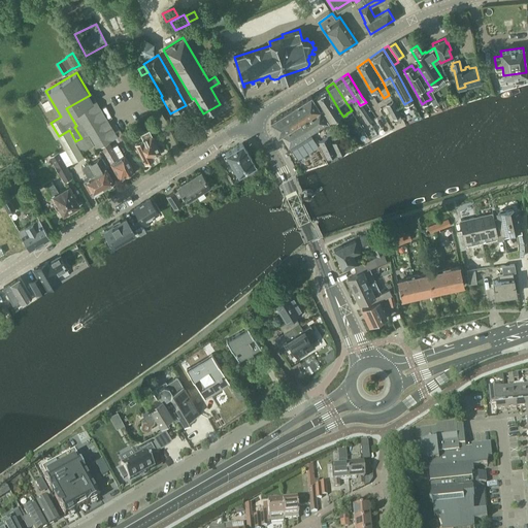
[(326,88),(312,97),(322,111),(324,109),(330,119),(340,112),(326,88)]
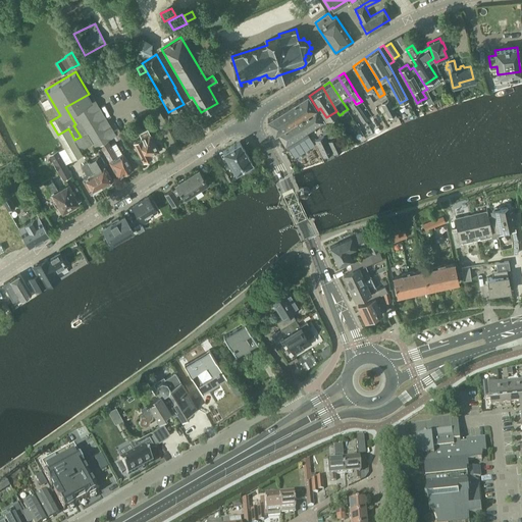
[(88,133),(93,142),(95,146),(99,143),(109,159),(108,160),(117,175),(123,172),(126,172),(128,171),(129,168),(131,168),(121,152),(116,143),(111,145),(107,139),(114,135),(94,100),(93,101),(89,94),(65,107),(75,124),(73,125),(81,137),(88,133)]
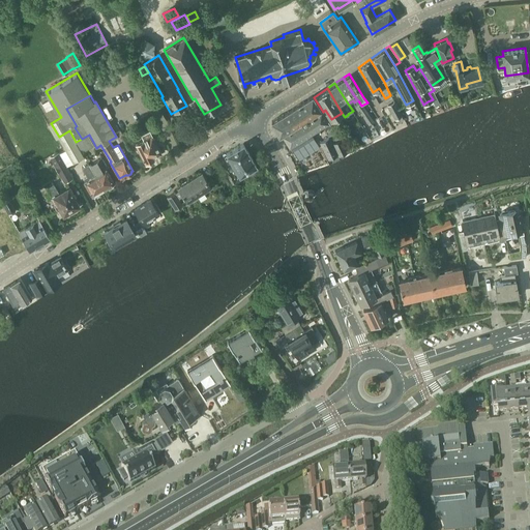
[(312,95),(271,120),(281,134),(283,133),(290,143),(327,119),(323,112),(314,97),(312,95)]
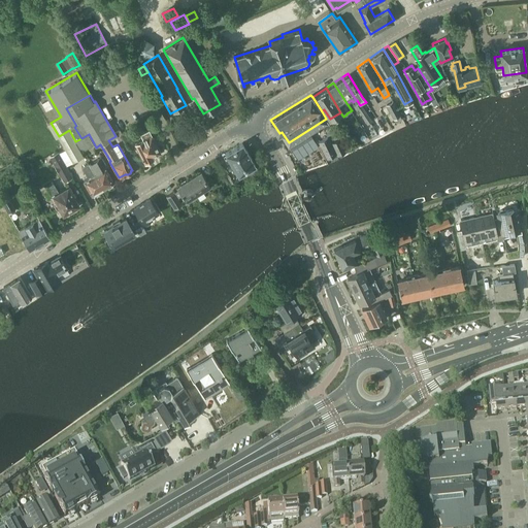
[(42,103),(46,110),(54,106),(50,98),(42,103)]
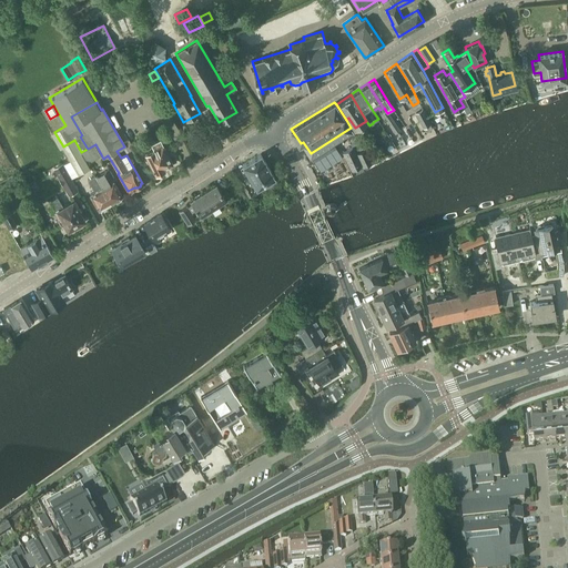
[(383,108),(379,110),(384,118),(385,118),(396,133),(398,131),(402,130),(389,112),(387,113),(384,108),(383,108)]
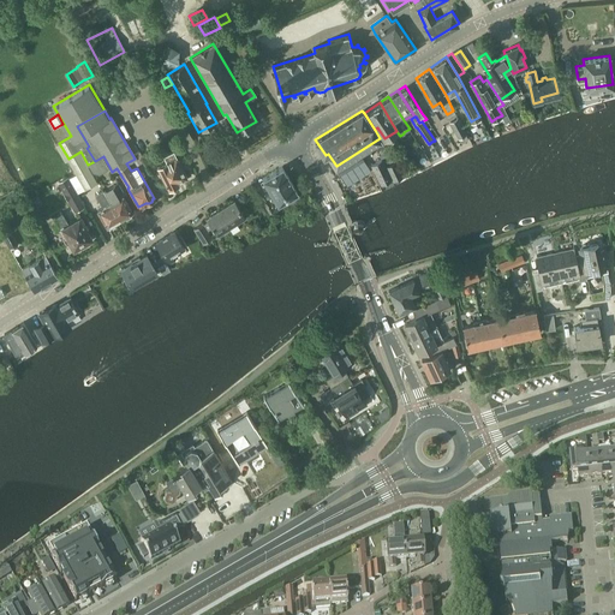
[(449,120),(459,137),(466,132),(458,117),(449,120)]
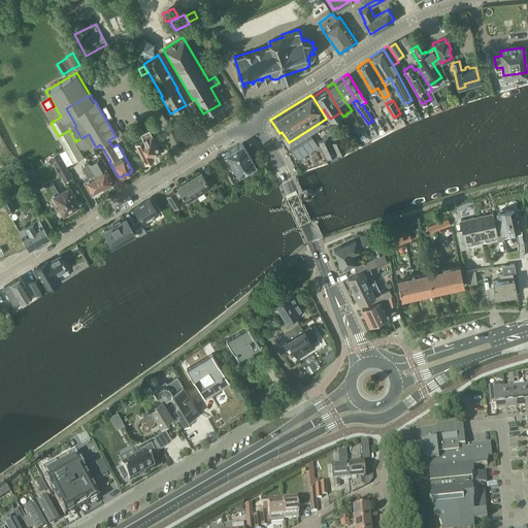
[(325,130),(328,136),(329,138),(335,134),(332,127),(325,130)]
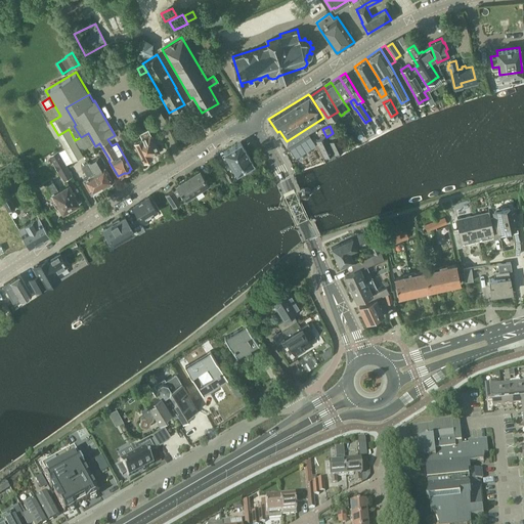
[(134,140),(143,160),(147,161),(150,159),(150,157),(153,156),(151,154),(158,150),(149,132),(148,133),(145,128),(139,131),(141,137),(134,140)]
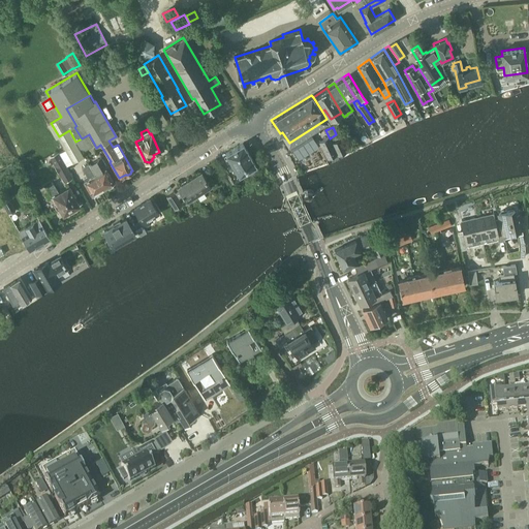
[(84,156),(79,147),(75,142),(69,130),(59,136),(73,162),(84,156)]
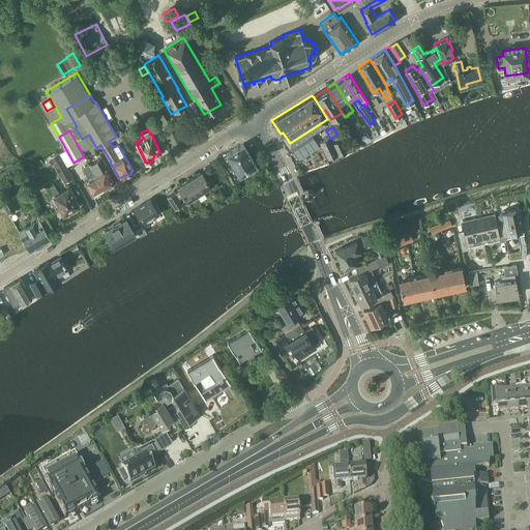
[(313,134),(291,147),(298,159),(320,146),(313,134)]
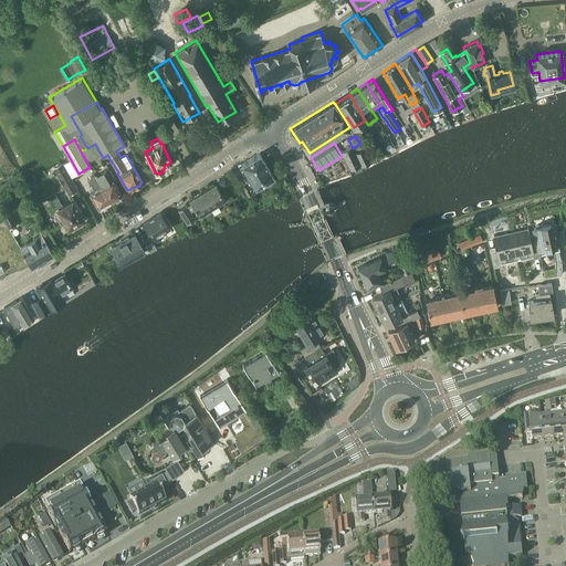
[(92,159),(101,154),(95,144),(87,148),(81,152),(84,157),(92,159)]
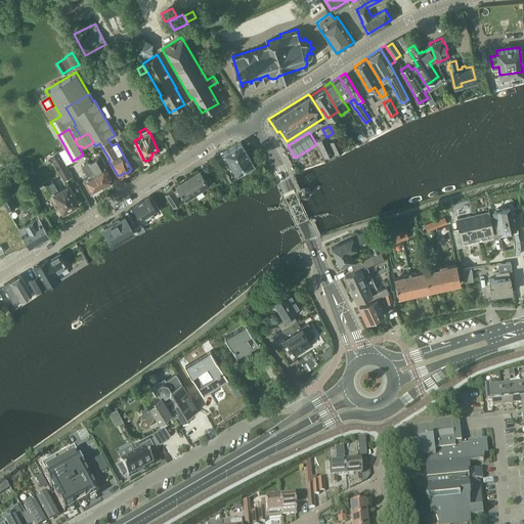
[(336,139),(333,133),(326,137),(334,153),(335,151),(336,154),(343,149),(338,138),(336,139)]
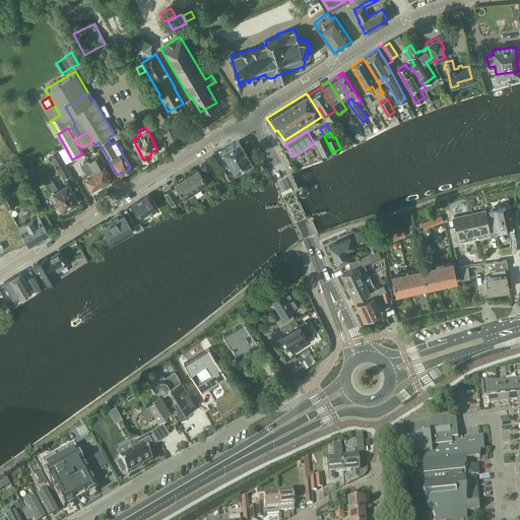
[(324,136),(323,134),(314,138),(322,155),(331,151),(324,136)]
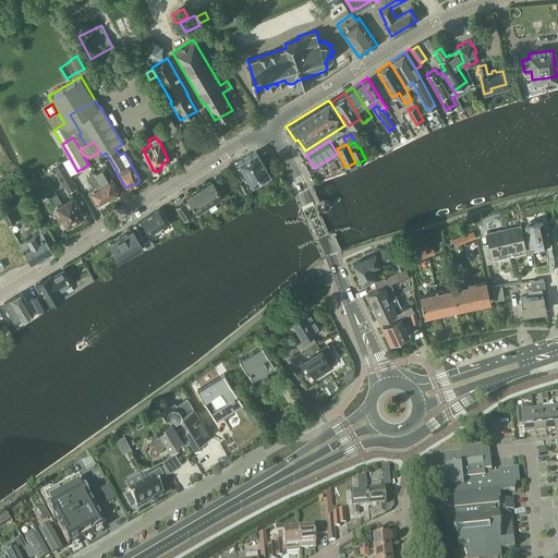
[(255,150),(239,160),(239,161),(252,183),(261,179),(264,184),(266,185),(273,181),(273,179),(255,150)]
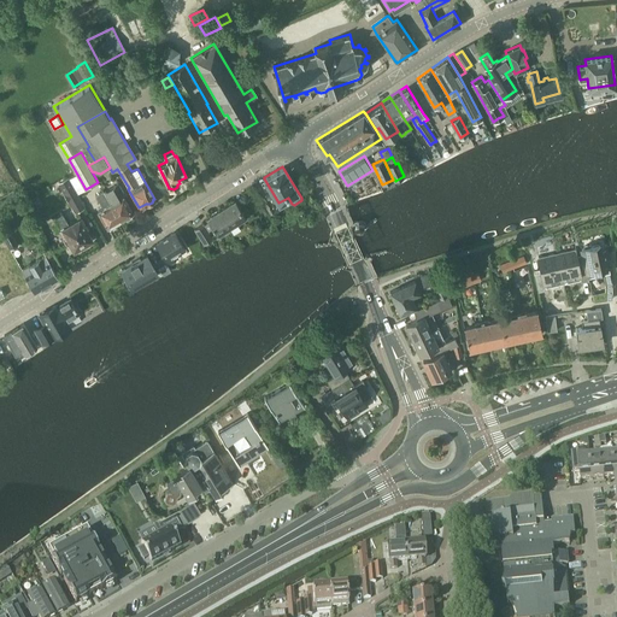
[(83,207),(66,178),(57,183),(74,212),(83,207)]
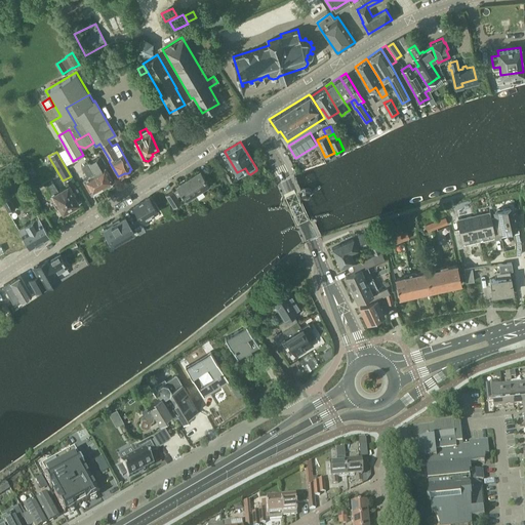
[(89,162),(88,163),(103,187),(105,186),(107,186),(111,184),(112,180),(104,166),(106,164),(101,155),(88,162),(89,162)]
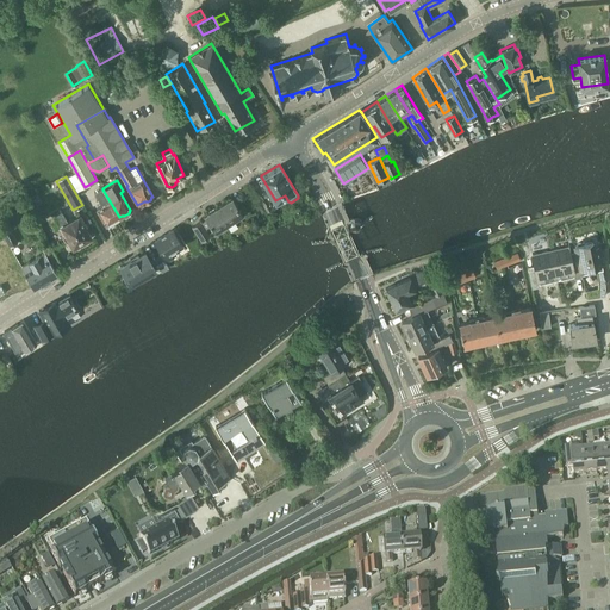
[(119,217),(103,190),(95,193),(101,205),(97,207),(106,224),(110,224),(113,223),(114,219),(119,217)]
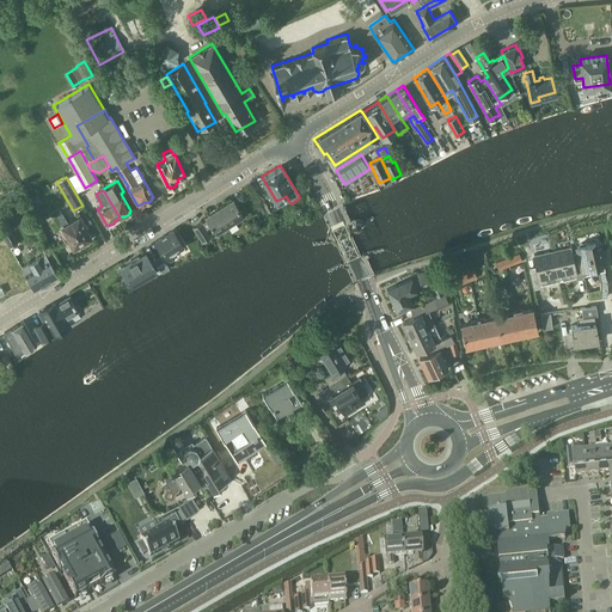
[(210,236),(204,227),(210,224),(215,230),(219,227),(220,231),(227,226),(226,224),(242,213),(232,197),(204,214),(207,219),(201,222),(200,220),(193,225),(202,240),(210,236)]
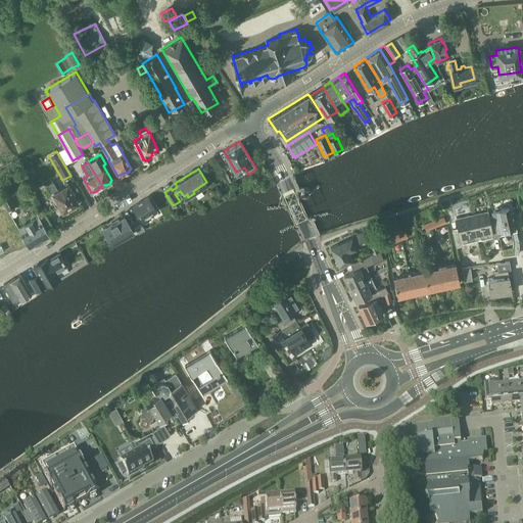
[(54,198),(52,199),(56,206),(58,204),(61,209),(69,205),(73,205),(74,204),(75,202),(76,202),(70,192),(73,191),(67,184),(58,190),(53,181),(46,185),(54,198)]
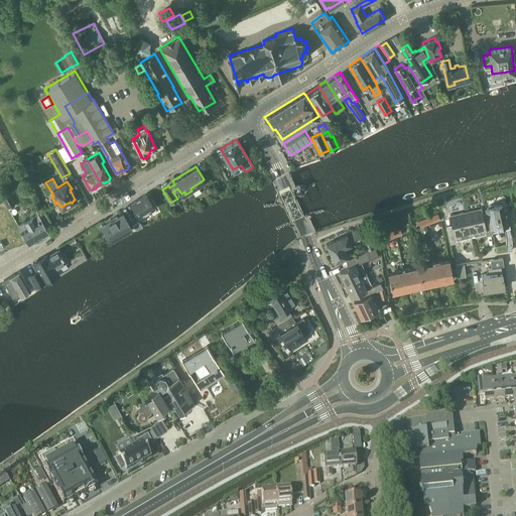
[(130,203),(142,221),(145,218),(143,214),(154,207),(145,192),(130,203)]
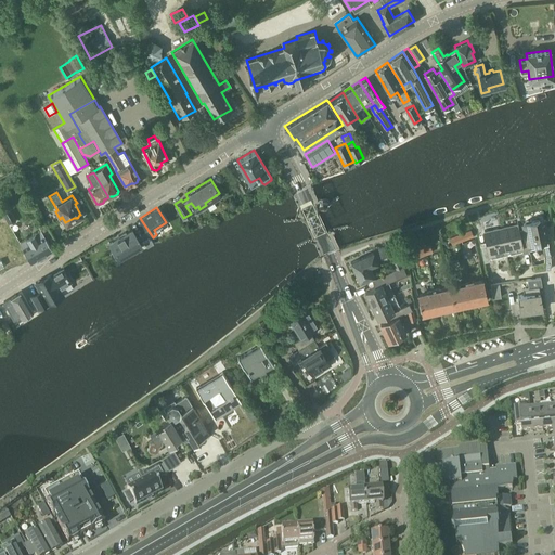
[(3,213),(10,224),(16,220),(10,209),(3,213)]
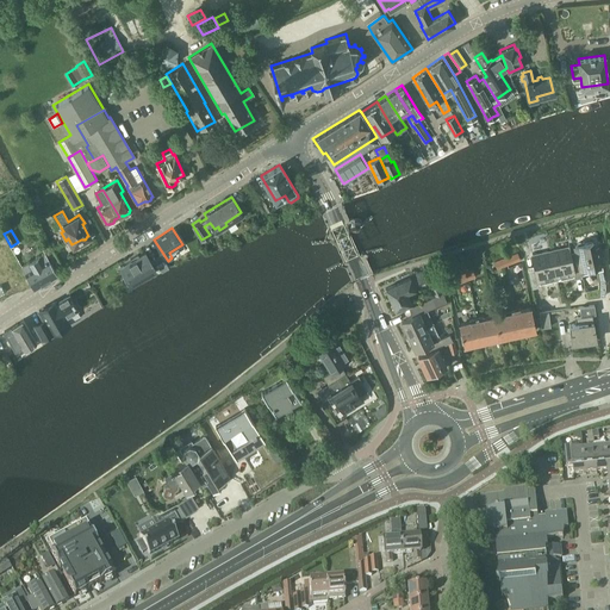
[(574,246),(577,254),(580,272),(582,271),(595,268),(598,281),(605,279),(599,249),(595,250),(593,242),(574,246)]
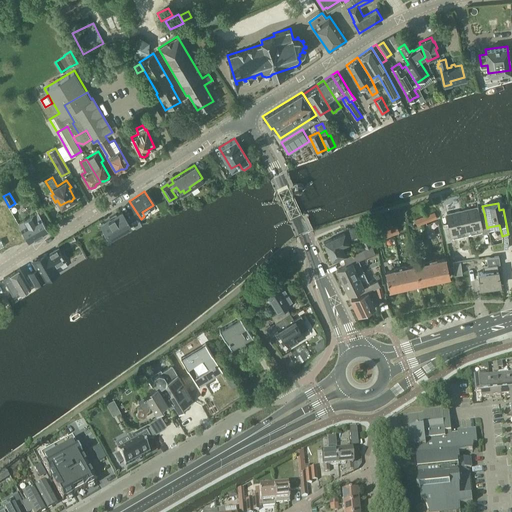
[(477,207),(462,211),(467,232),(481,229),(482,234),(489,232),(488,227),(487,228),(484,213),(479,214),(477,207)]
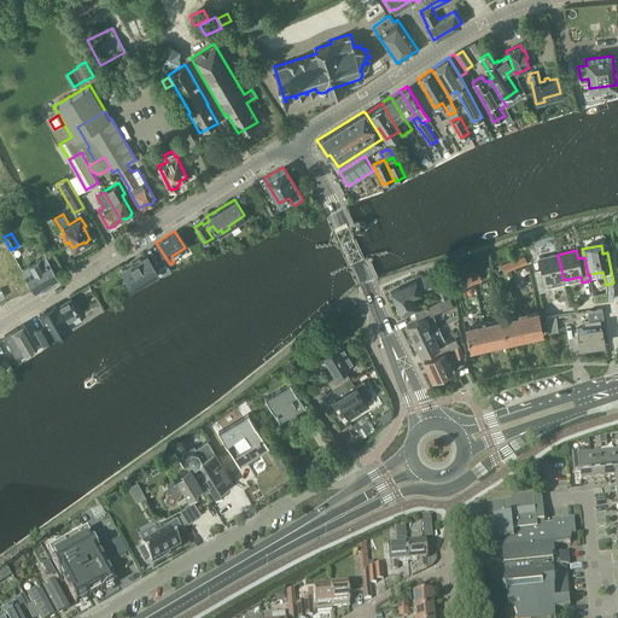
[(564,280),(558,255),(540,258),(543,273),(536,274),(540,292),(547,290),(546,285),(564,280)]
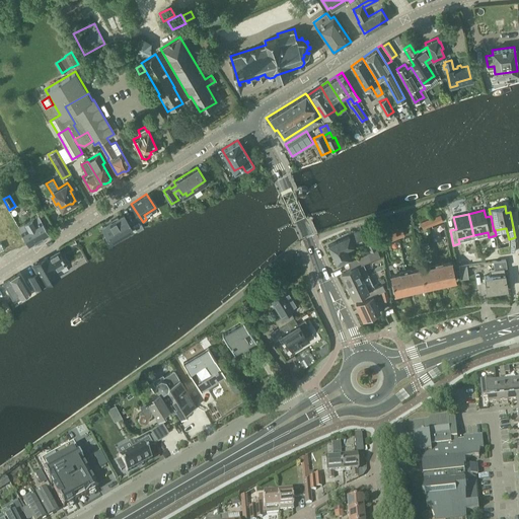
[(112,222),(103,227),(107,234),(112,241),(133,229),(136,227),(138,231),(143,228),(144,227),(137,215),(126,221),(123,215),(118,218),(118,216),(110,220),(112,222)]
